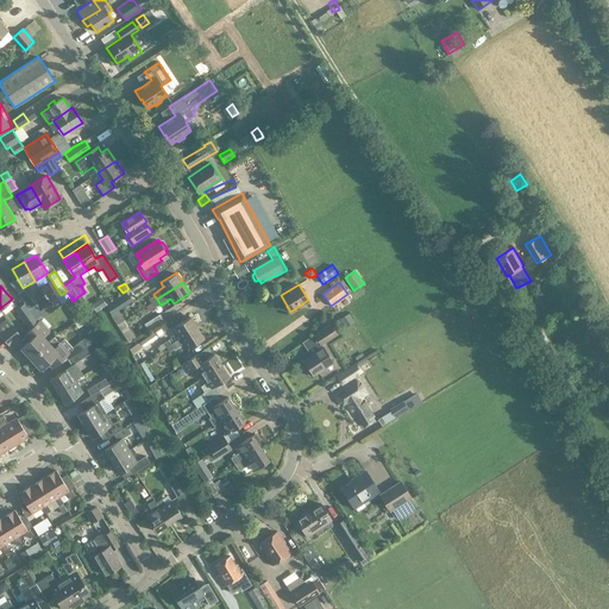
[(24,302),(36,318),(42,313),(24,289),(19,293),(25,302),(24,302)]
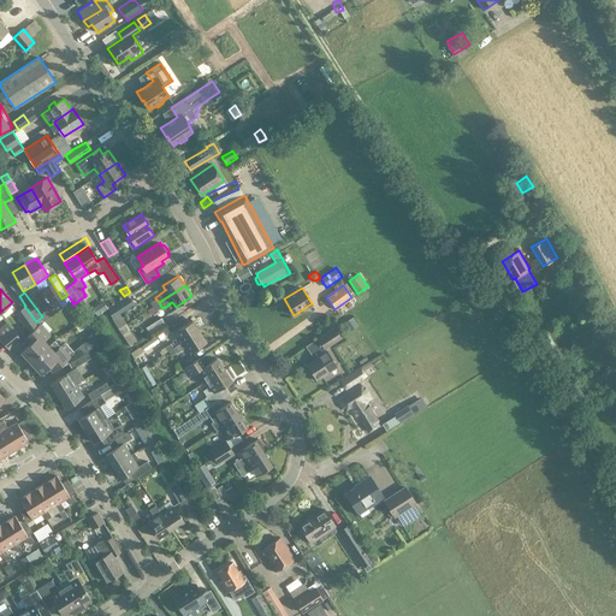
[(128,296),(108,309),(113,317),(134,303),(128,296)]
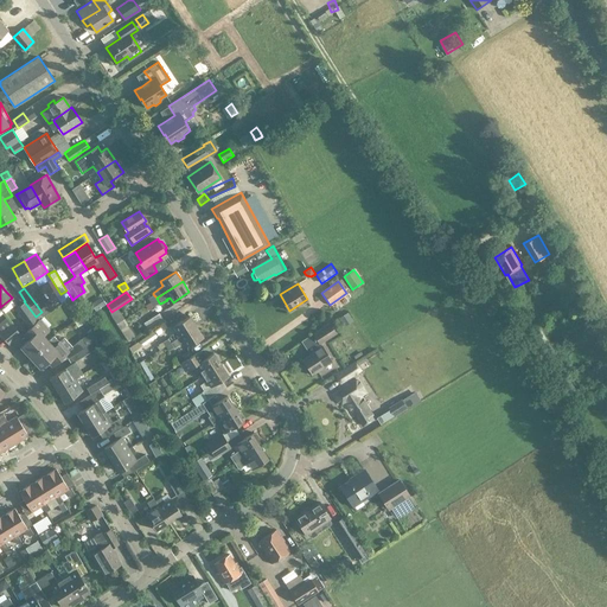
[(101,296),(90,304),(96,311),(107,305),(101,296)]
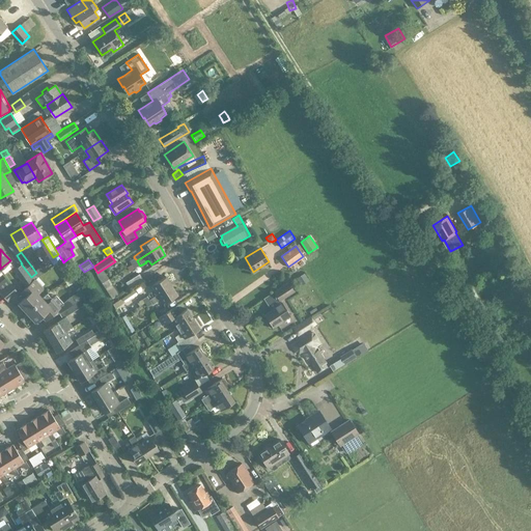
[(65,267),(62,260),(56,264),(60,271),(65,267)]
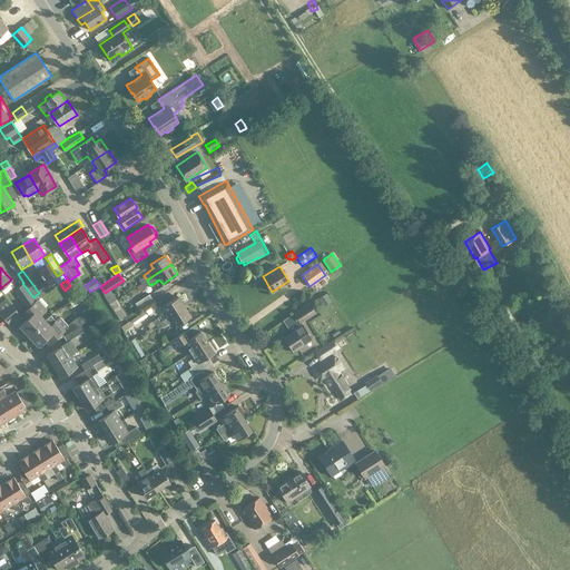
[(33,297),(22,283),(15,288),(28,307),(36,300),(33,297)]
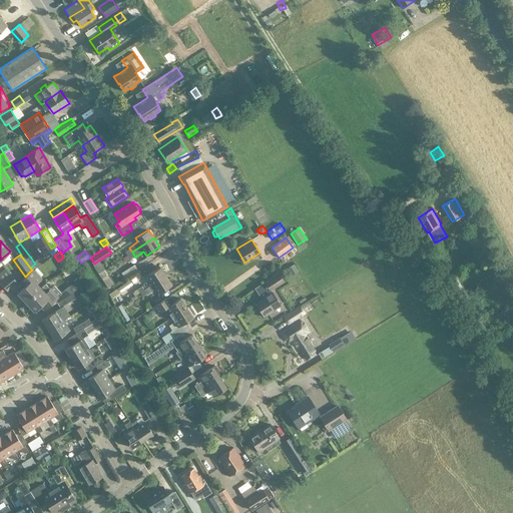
[(120,270),(132,262),(130,259),(118,267),(120,270)]
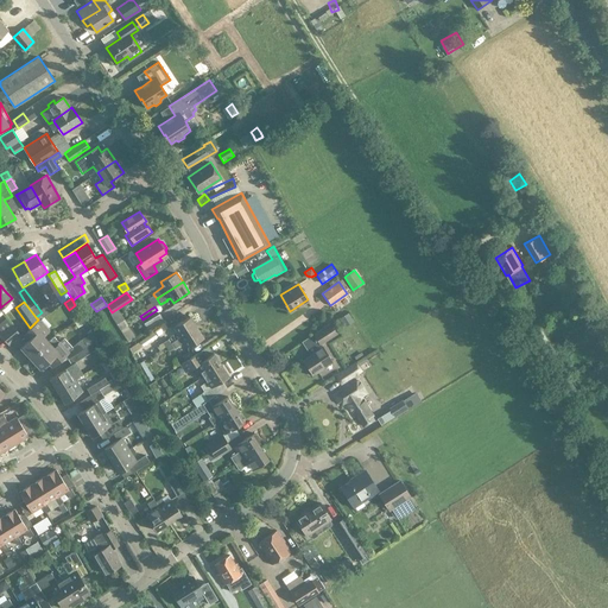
[(0,330),(12,321),(6,314),(0,317),(0,330)]
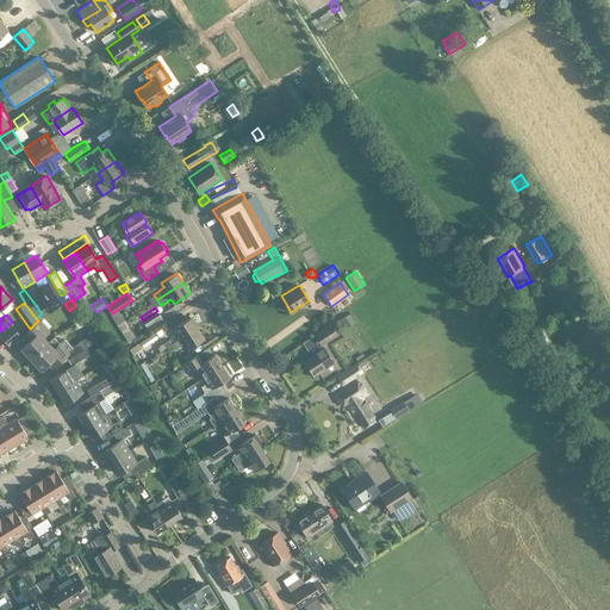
[(354,323),(349,315),(341,319),(347,328),(354,323)]
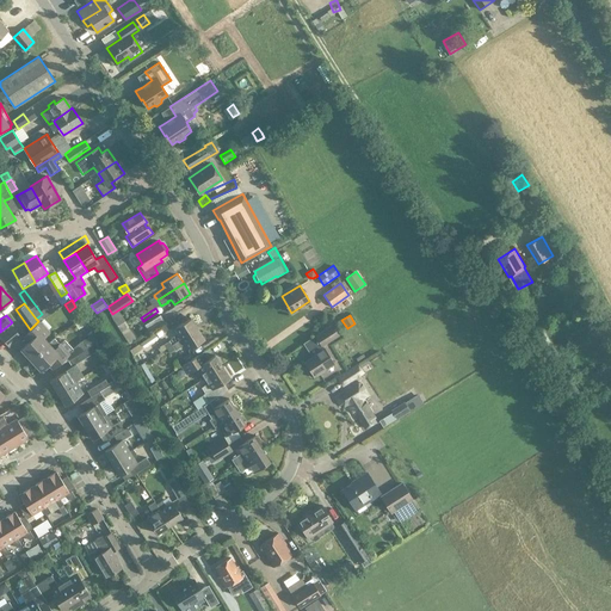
[(176,328),(181,339),(198,328),(191,318),(176,328)]
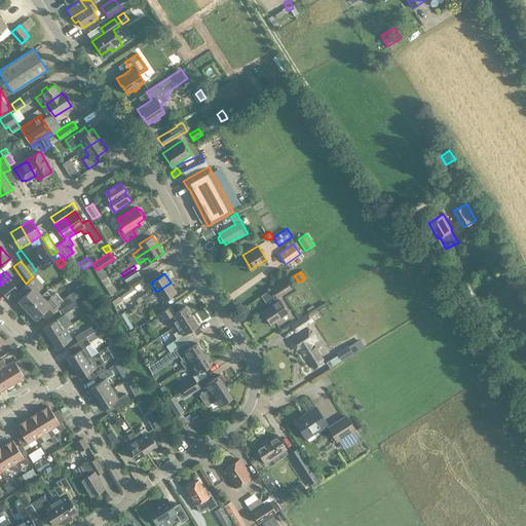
[(52,286),(68,283),(66,274),(51,277),(52,286)]
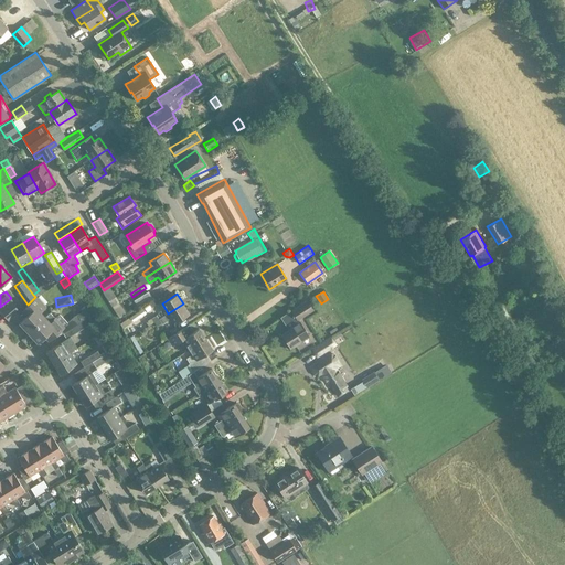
[(151,307),(160,301),(157,296),(148,302),(151,307)]
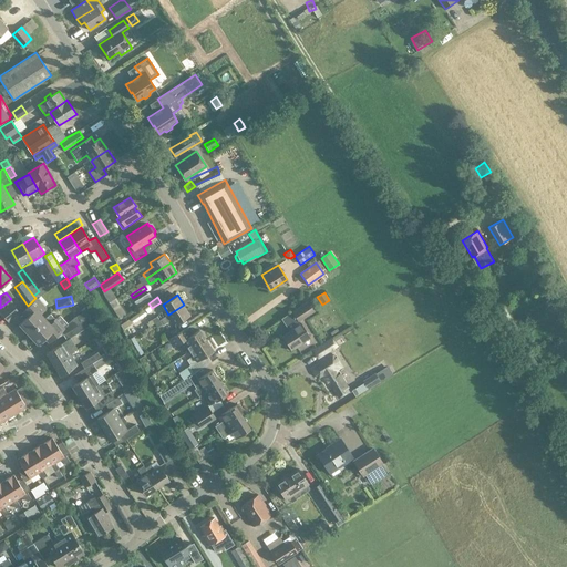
[(20,323),(29,333),(45,319),(40,313),(45,309),(37,299),(26,309),(30,315),(20,323)]
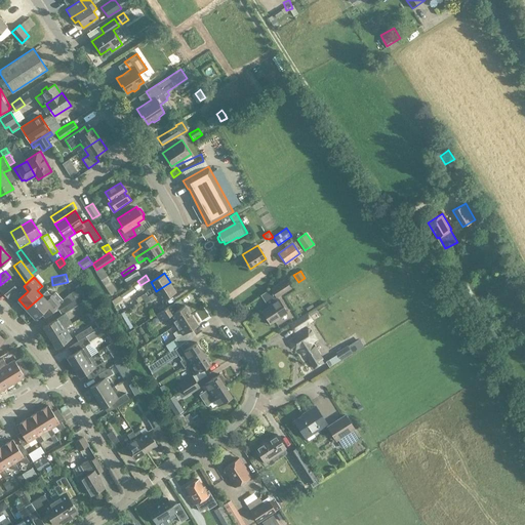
[(291,287),(285,279),(272,288),(277,297),(291,287)]
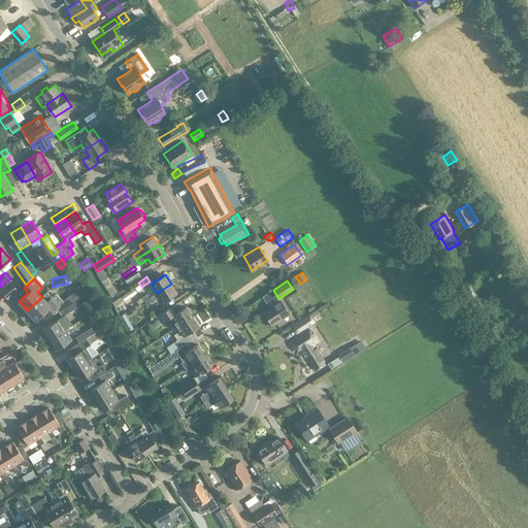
[(0,290),(7,300),(18,292),(10,282),(0,290)]
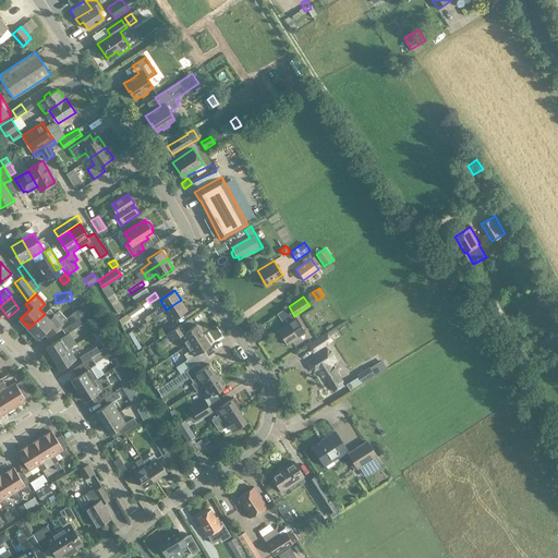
[(181,300),(166,310),(157,315),(153,318),(155,322),(159,318),(160,318),(168,313),(172,319),(187,310),(181,300)]
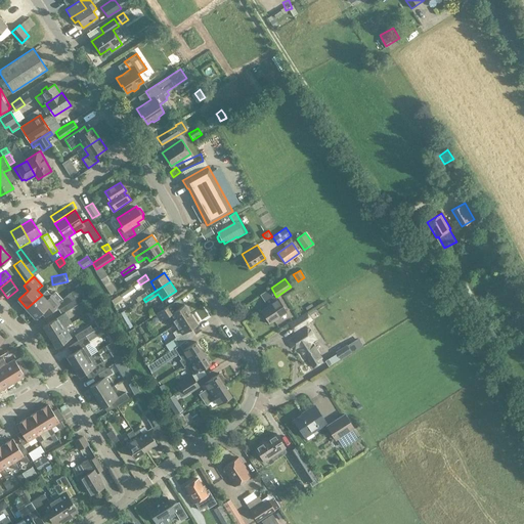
[(124,298),(136,290),(133,285),(120,293),(124,298)]
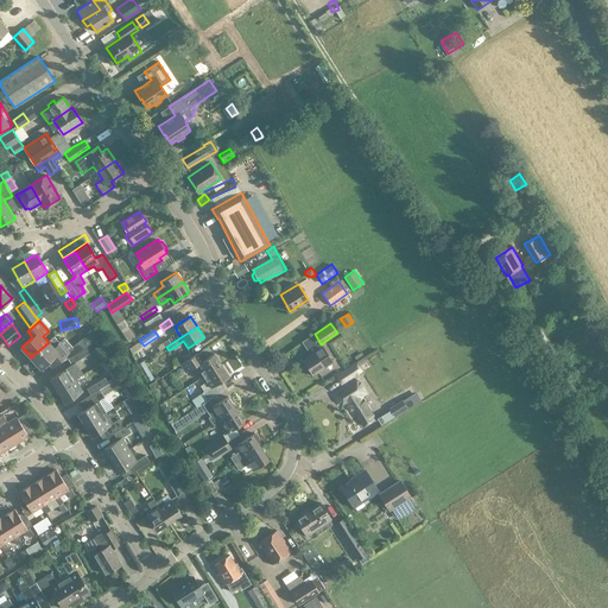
[(81,340),(86,348),(87,347),(96,341),(97,341),(93,333),(81,340)]
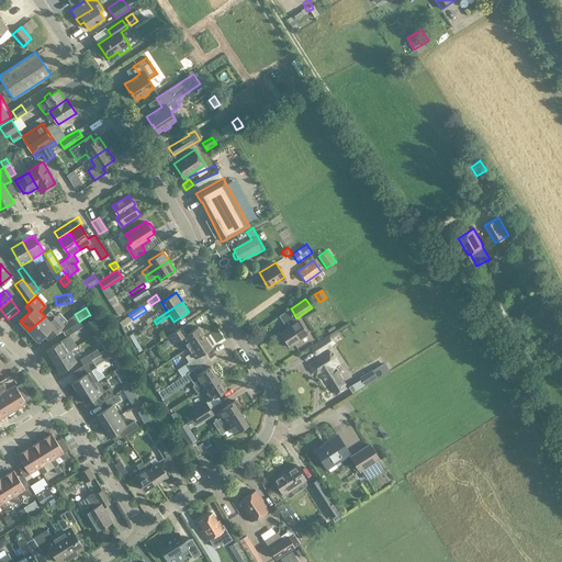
[(53,336),(62,327),(64,326),(63,325),(51,311),(45,316),(29,330),(37,340),(47,332),(53,336)]
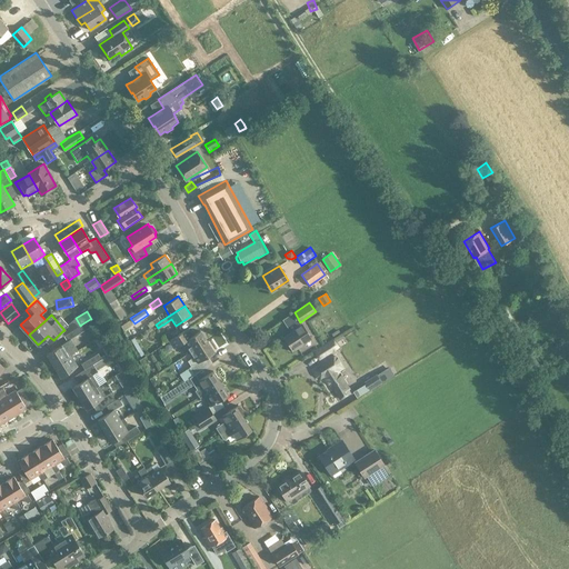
[(62,331),(65,335),(76,328),(80,326),(76,318),(63,329),(65,330),(62,331)]
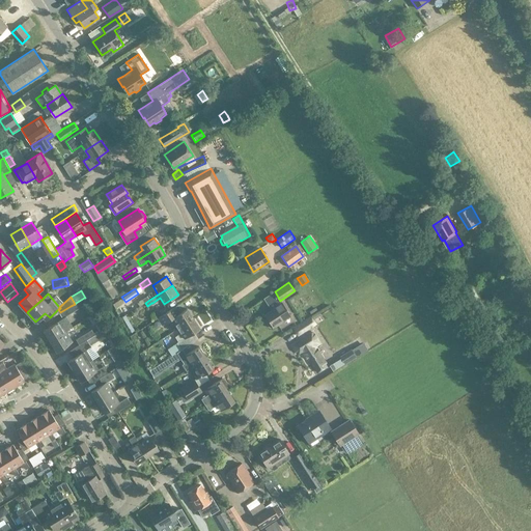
[(76,303),(79,308),(87,303),(84,298),(76,303)]
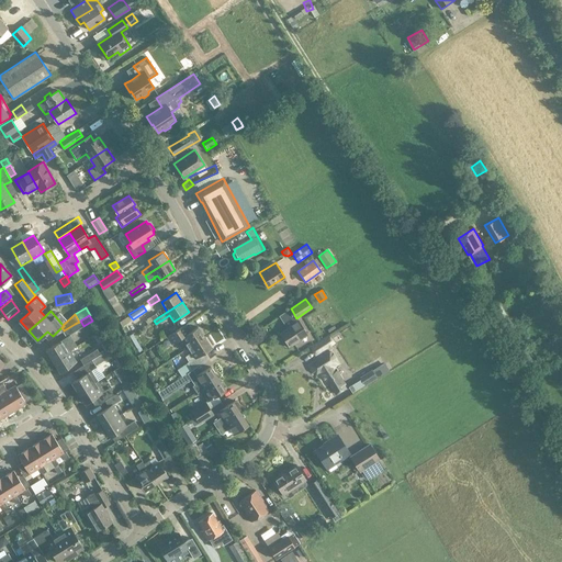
[(128,315),(119,321),(122,325),(132,319),(128,315)]
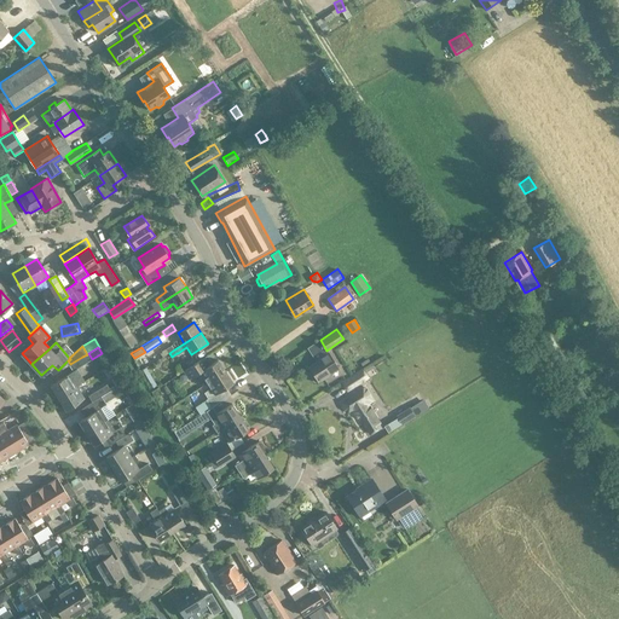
[(308,366),(311,371),(308,372),(314,382),(317,380),(318,381),(339,368),(328,352),(316,360),(317,362),(308,366)]
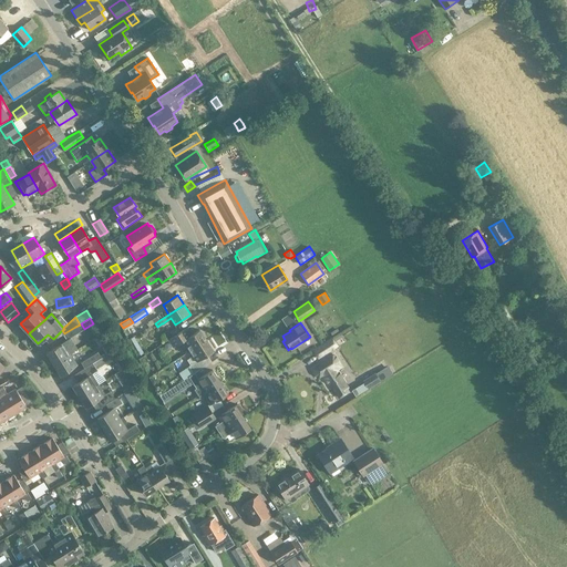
[(71,338),(79,332),(75,327),(64,333),(66,338),(69,337),(71,338)]
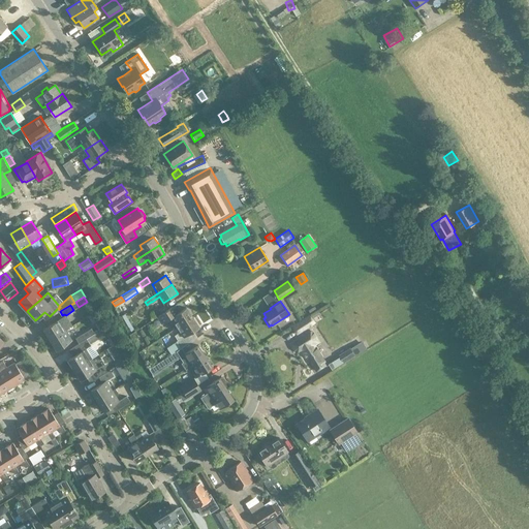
[(83,309),(87,317),(92,315),(88,307),(83,309)]
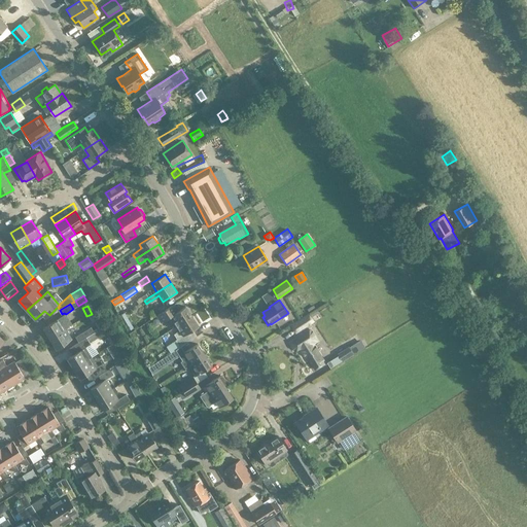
[(121,306),(117,308),(125,324),(129,322),(121,306)]
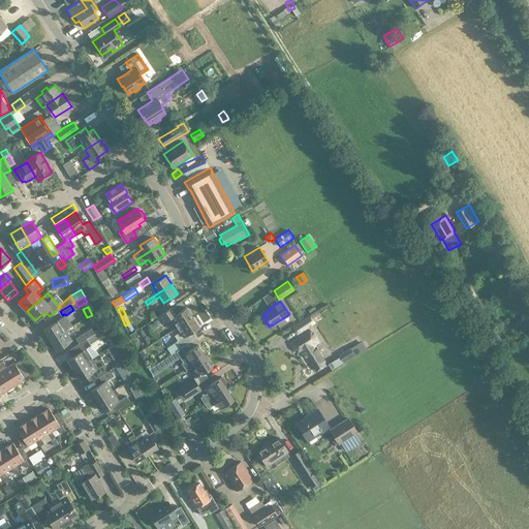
[(175,322),(178,328),(193,317),(187,308),(178,313),(173,307),(159,315),(163,322),(166,320),(169,325),(175,322)]
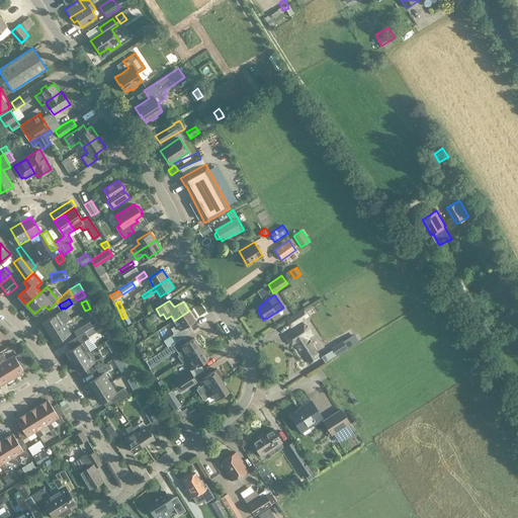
[(65,309),(63,308),(61,309),(62,310),(58,313),(42,323),(49,333),(64,323),(71,319),(65,309)]
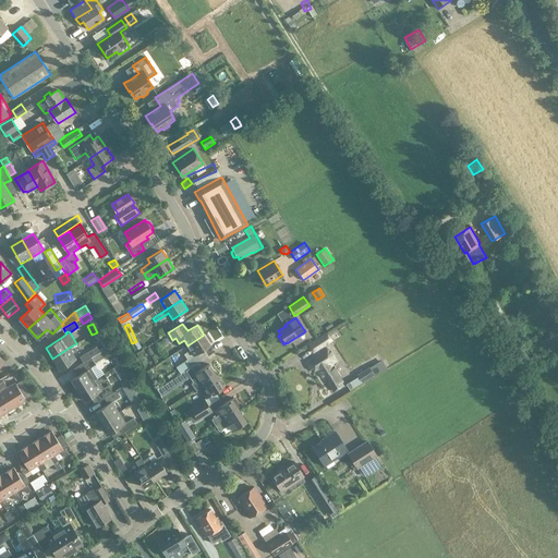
[(330,340),(325,332),(307,344),(312,352),(330,340)]
